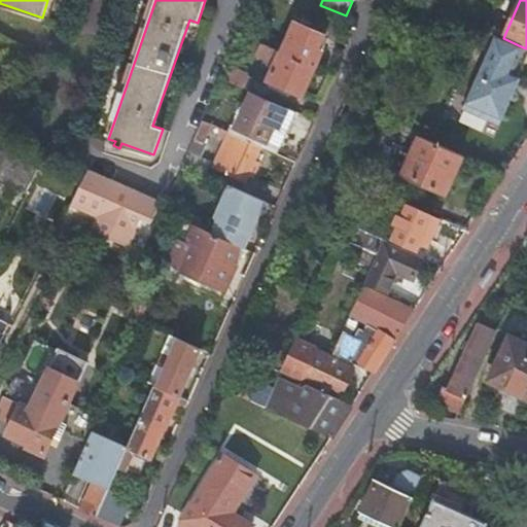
[(282,51),(315,67),(323,50),(318,48),(323,35),(296,23),(282,51)]
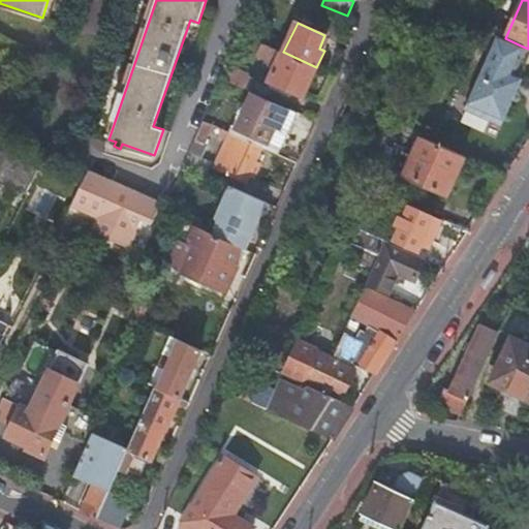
[(508,80),(523,47),(505,38),(498,36),(469,97),(493,107),(491,114),(503,120),(519,84),(508,80)]
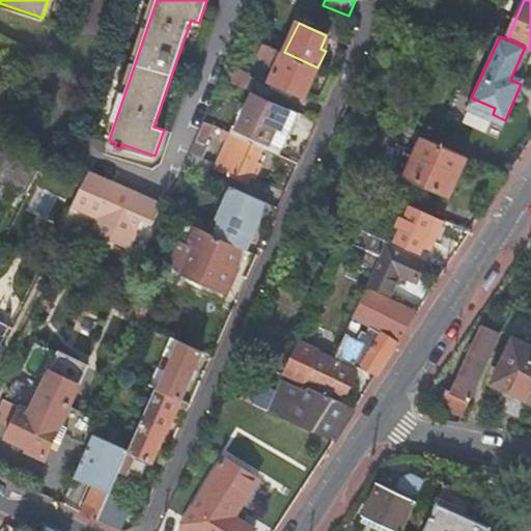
[(304,96),(317,67),(284,52),(262,43),(258,54),(268,58),(272,65),(276,67),(270,80),(271,81),(292,91),(304,96)]
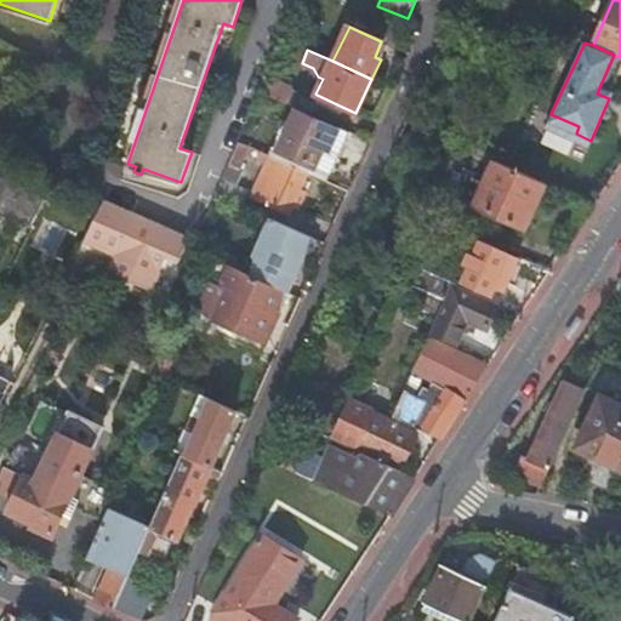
[(295,86),(267,74),(260,90),(288,102),(295,86)]
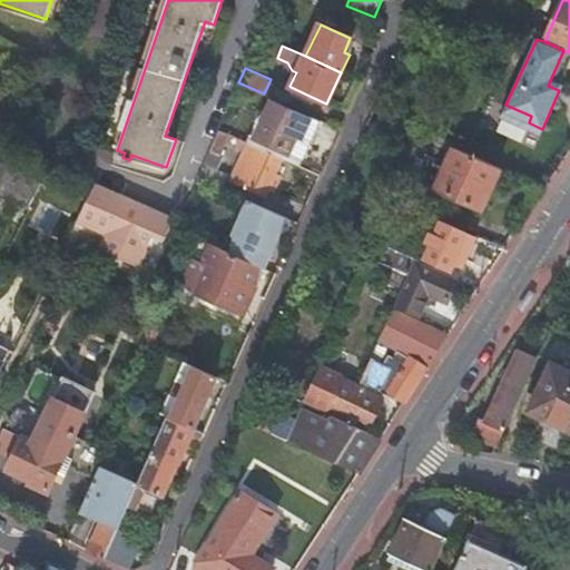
[(314,98),(291,87),(288,92),(312,102),(314,98)]
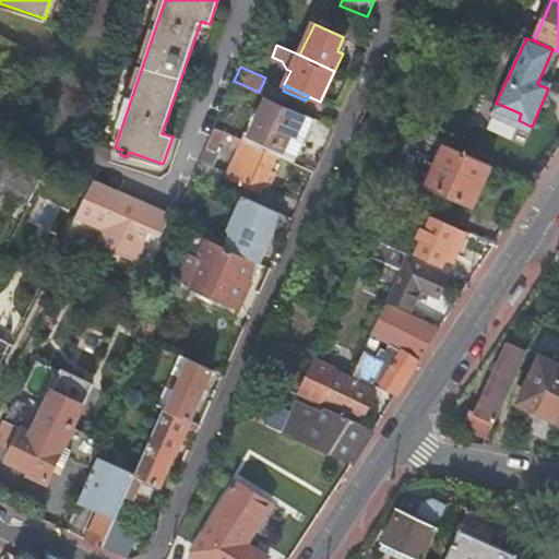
[(302,114),(266,97),(259,114),(248,135),(283,152),(290,134),(295,137),(305,115),(302,114)]
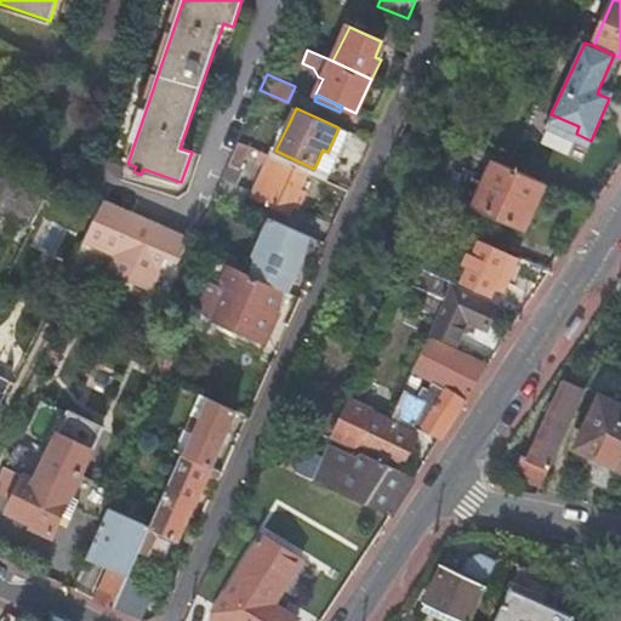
[(0,123),(7,126),(11,118),(0,112),(0,123)]
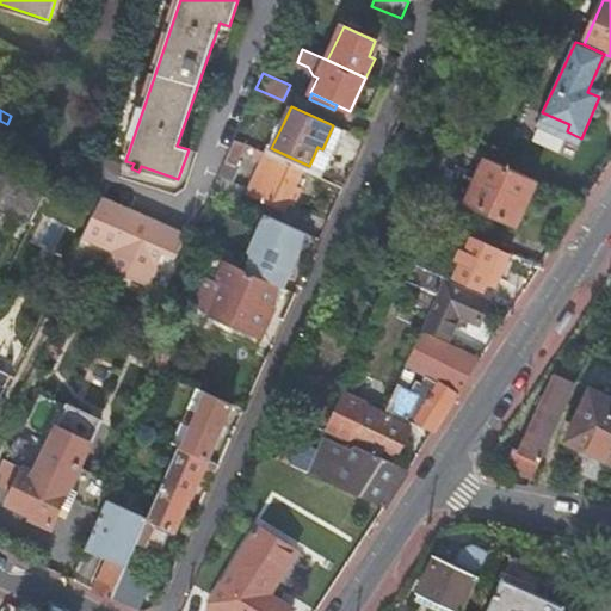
[(569,124),(542,112),(538,119),(550,124),(567,131),(569,124)]
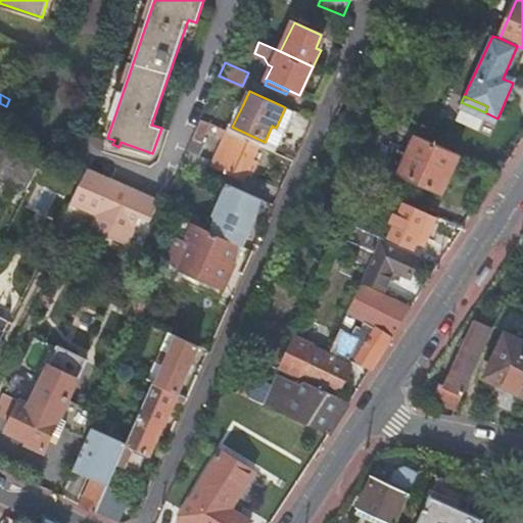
[(293,109),(283,104),(283,106),(285,107),(276,128),(272,126),(265,142),(232,127),(242,106),(237,104),(224,131),(257,145),(274,153),(293,109)]
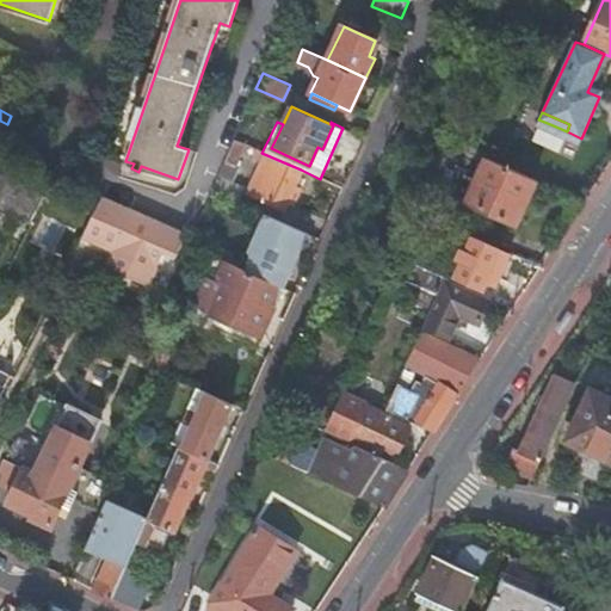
[(242,144),(233,140),(211,190),(236,202),(239,203),(246,187),(228,180),(242,150),(240,148),(242,144)]
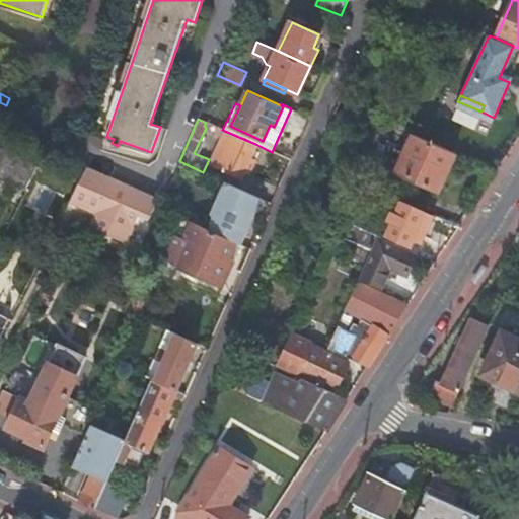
[(212,164),(226,171),(227,169),(240,176),(243,169),(249,172),(254,162),(248,160),(255,144),(222,130),(217,128),(214,134),(224,138),(212,164)]
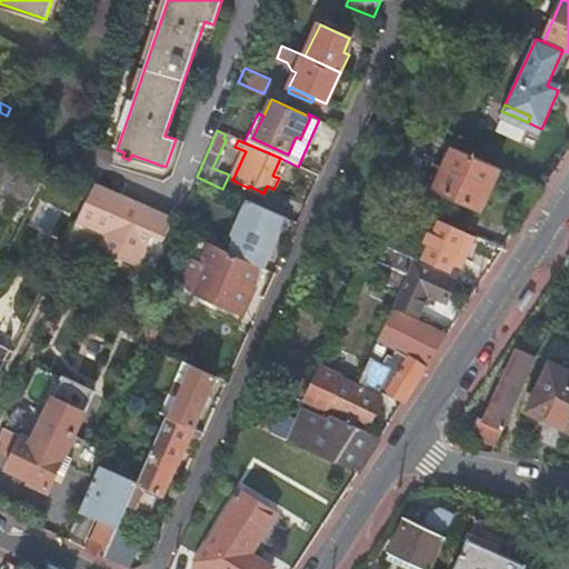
[(481,210),(500,169),(462,151),(453,148),(435,189),(481,210)]
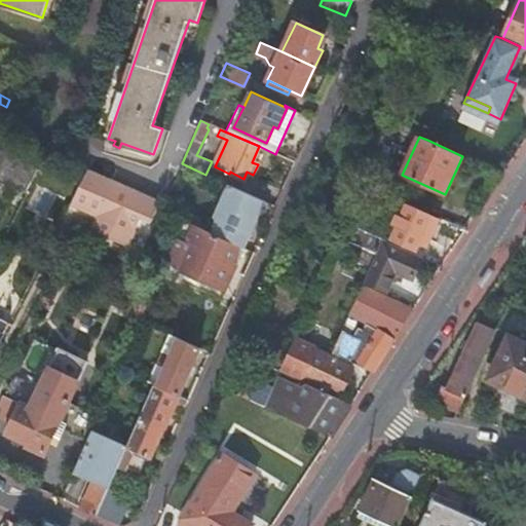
[(13,152),(0,145),(0,178),(12,153),(13,152)]
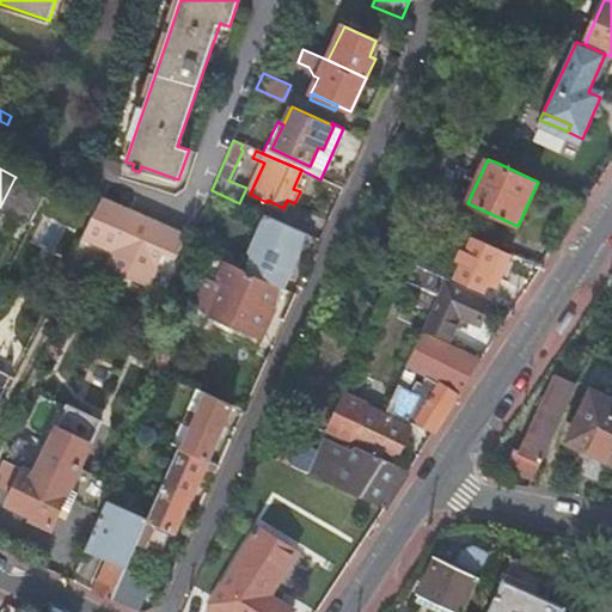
[(0,210),(30,226),(46,194),(14,178),(0,207),(0,210)]
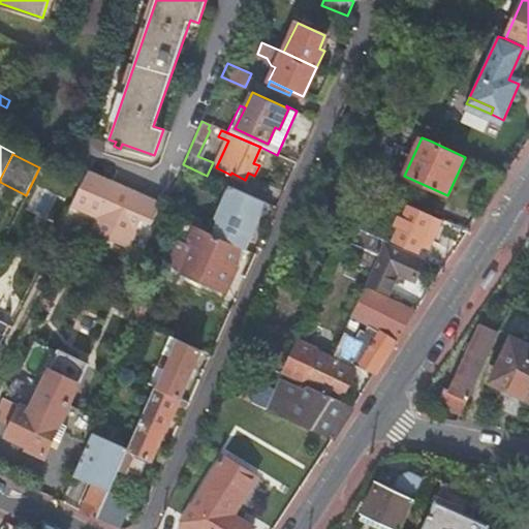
[(104,201),(114,183),(86,172),(79,187),(76,190),(104,201)]
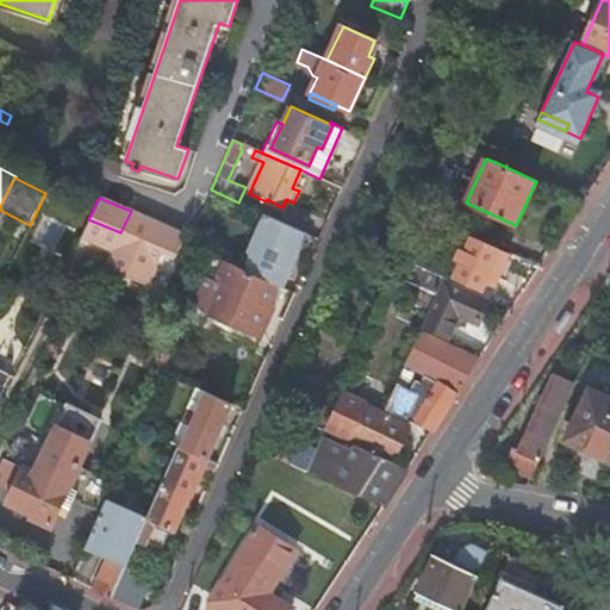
[(174,256),(185,231),(131,211),(120,232),(112,248),(109,259),(119,263),(116,271),(145,284),(161,251),(174,256)]
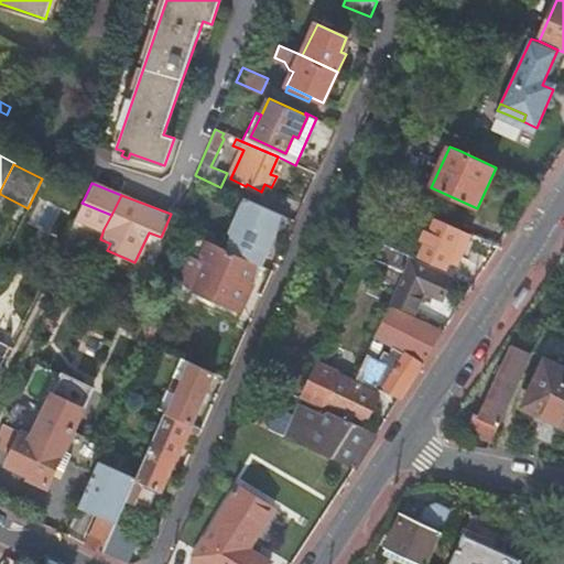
[(262,266),(284,215),(245,197),(220,247),(255,262),(262,266)]
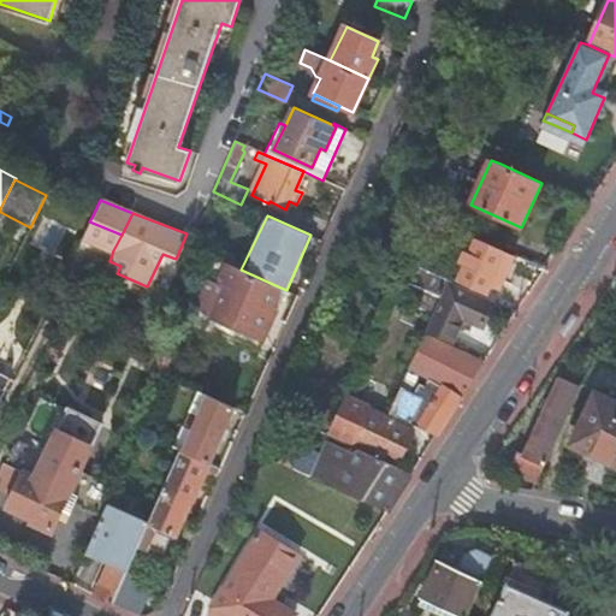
[(113,250),(122,235),(89,221),(82,237),(113,250)]
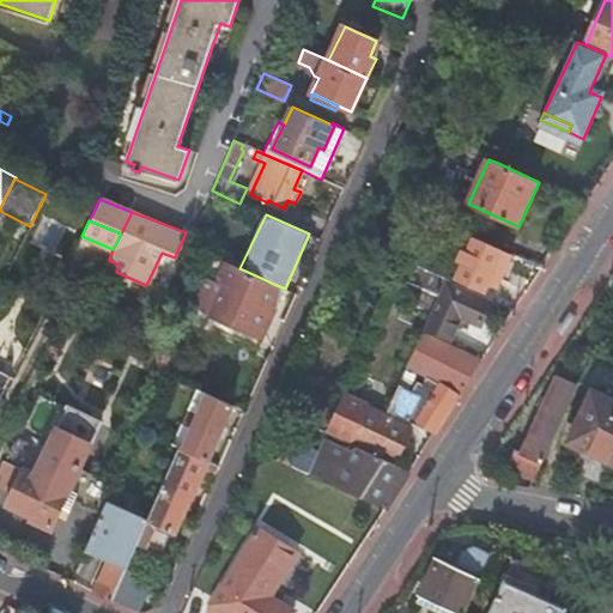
[(483,291),(502,250),(475,238),(468,255),(462,253),(460,260),(465,262),(457,279),(483,291)]
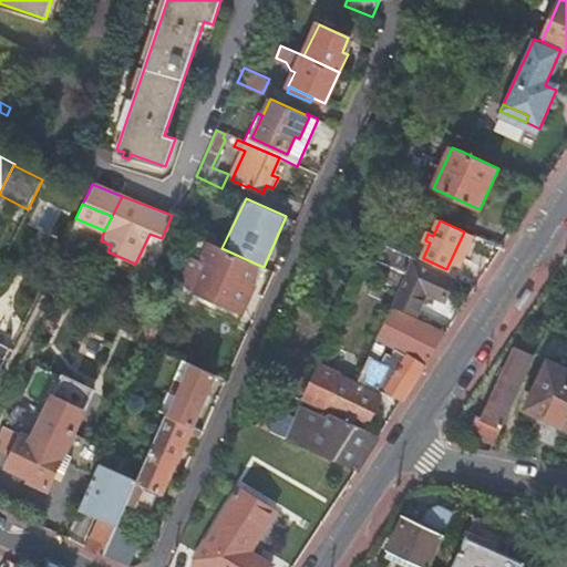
[(214,236),(202,228),(197,238),(208,243),(210,244),(214,236)]
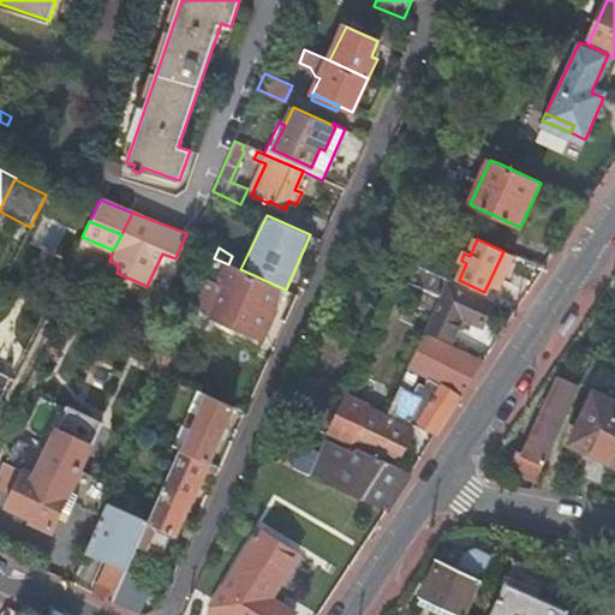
[(447,281),(448,280),(405,260),(396,278),(440,298),(433,314),(425,330),(448,341),(457,326),(466,330),(470,321),(482,327),(493,304),(447,281)]
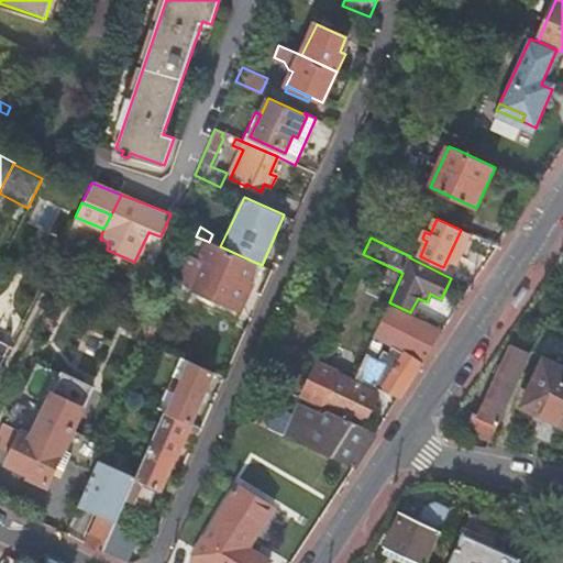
[(97,245),(107,250),(110,243),(100,239),(97,245)]
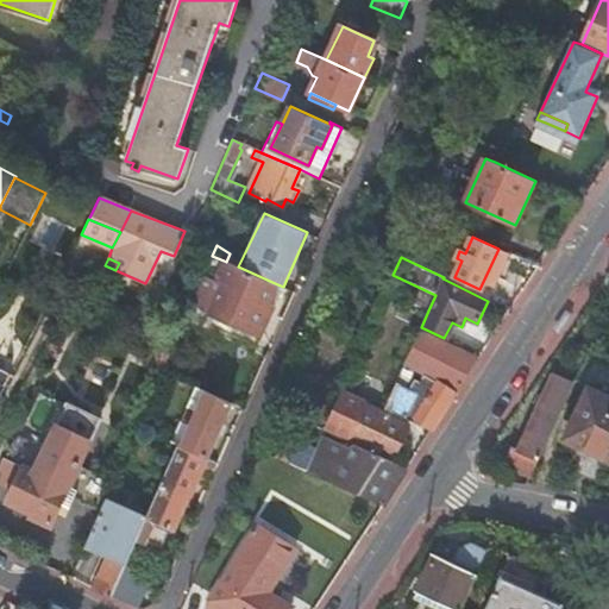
[(214,282),(202,277),(190,306),(253,334),(275,283),(238,267),(226,262),(224,261),(214,282)]
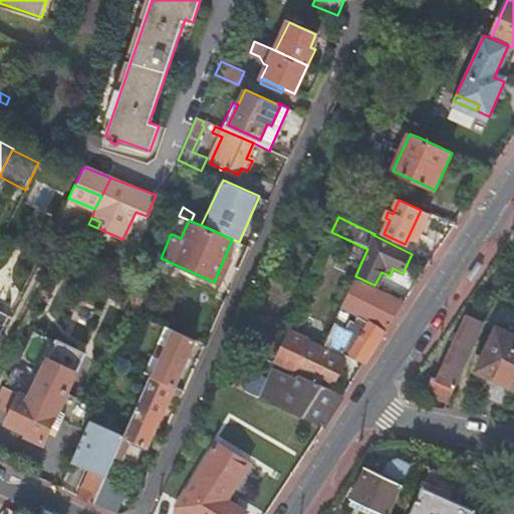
[(340,252),(361,262),(367,249),(331,232),(326,243),(341,251),(340,252)]
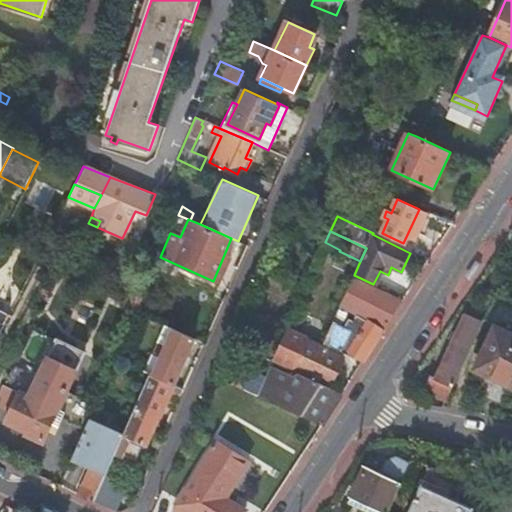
[(418,279),(430,260),(417,254),(407,274),(418,279)]
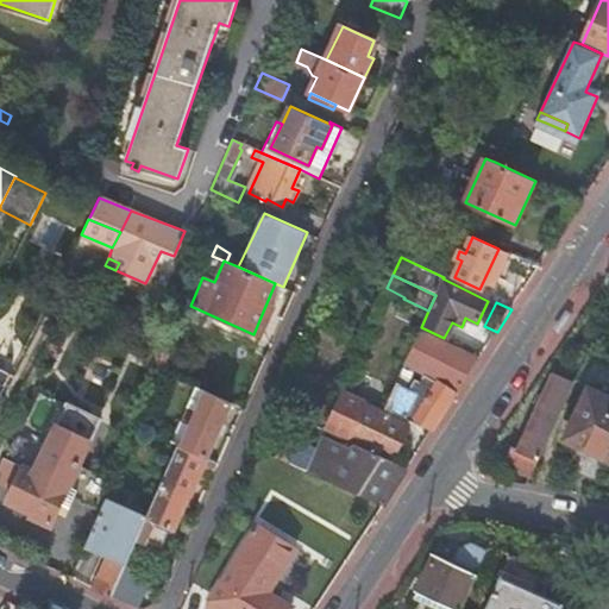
[(446,408),(479,359),(419,331),(391,394),(384,409),(432,431),(446,408)]
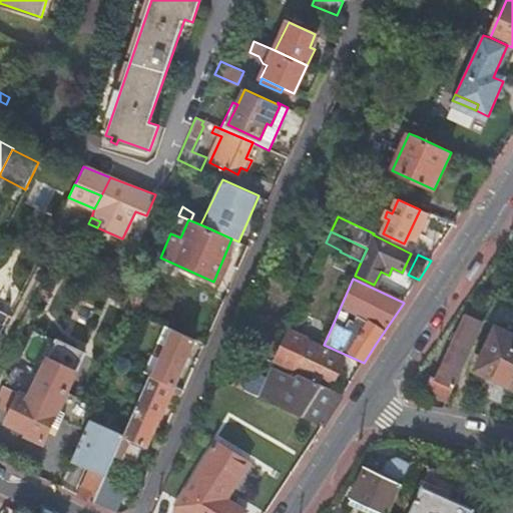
[(0,333),(8,316),(6,315),(0,327),(0,333)]
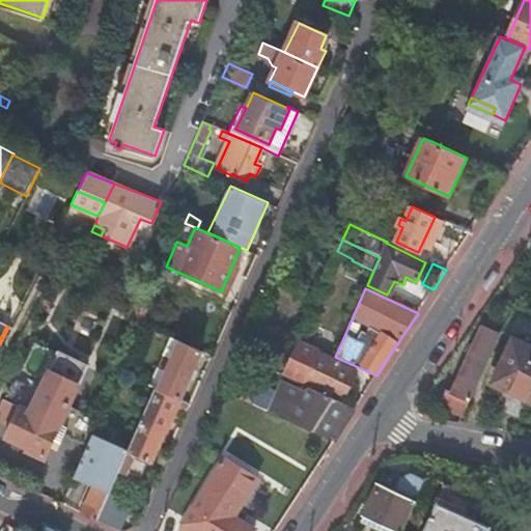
[(464,419),(501,337),(483,329),(473,351),(470,357),(451,395),(447,394),(440,409),(464,419)]
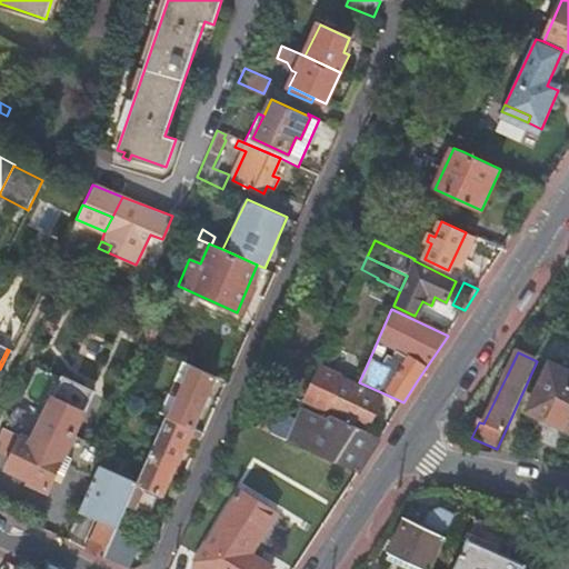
[(166,417),(187,426),(192,428),(216,377),(181,361),(172,381),(183,386),(178,398),(167,393),(158,413),(166,417)]
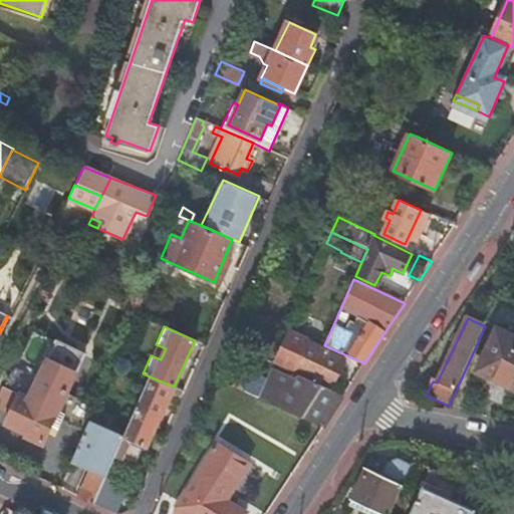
[(513,398),(513,337),(498,330),(475,380),(513,398)]
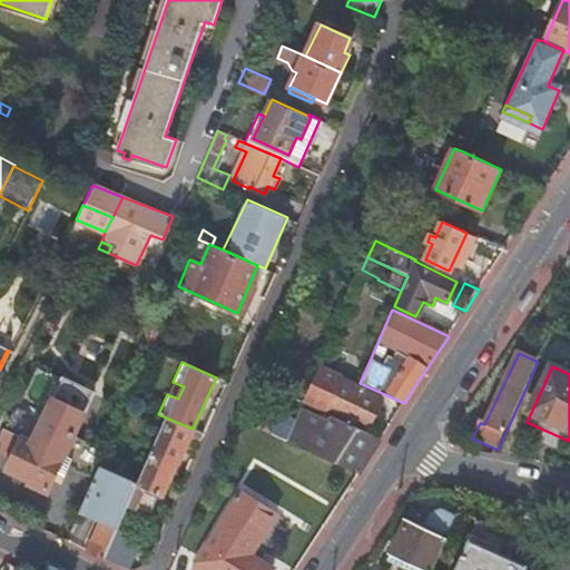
[(95,394),(62,377),(61,380),(37,367),(0,440),(0,468),(28,482),(27,484),(45,493),(95,394)]
